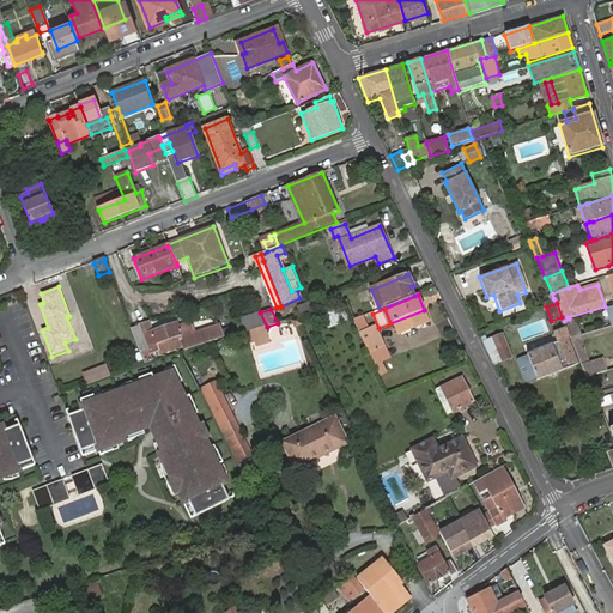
[(424,310),(390,323),(396,339),(431,325),(424,310)]
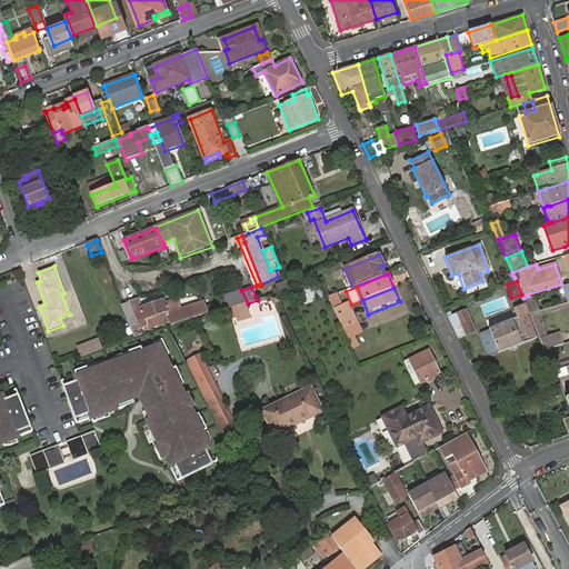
[(247,303),(248,303),(241,290),(222,296),(225,301),(227,309),(228,309),(247,303)]
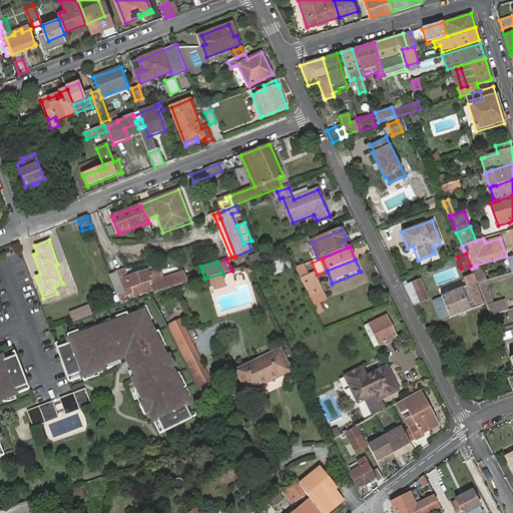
[(250,266),(243,269),(246,276),(253,272),(250,266)]
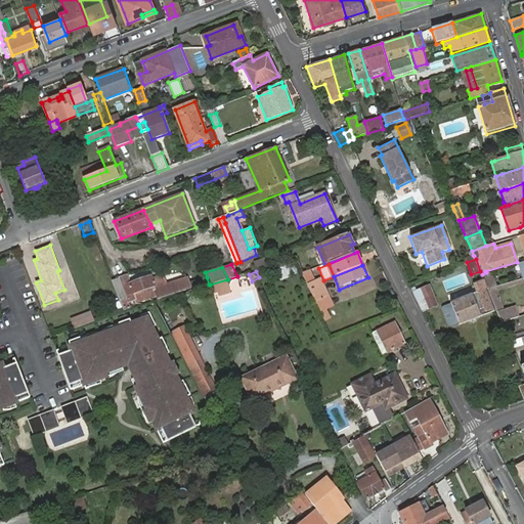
[(317,284),(311,271),(304,274),(309,287),(317,284)]
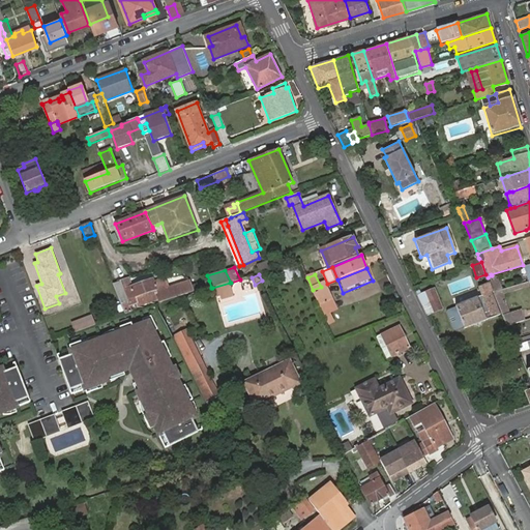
[(492,275),(488,277),(494,293),(501,290),(497,274),(492,275)]
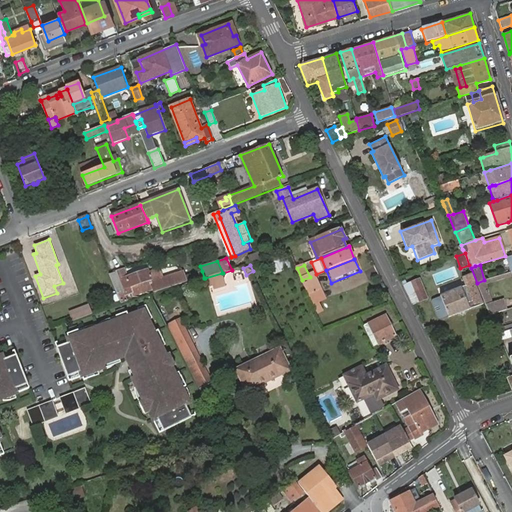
[(154,293),(188,283),(186,277),(184,271),(164,278),(161,269),(150,273),(149,270),(126,277),(124,269),(111,274),(123,302),(127,301),(126,296),(132,294),(133,296),(153,289),(154,293)]
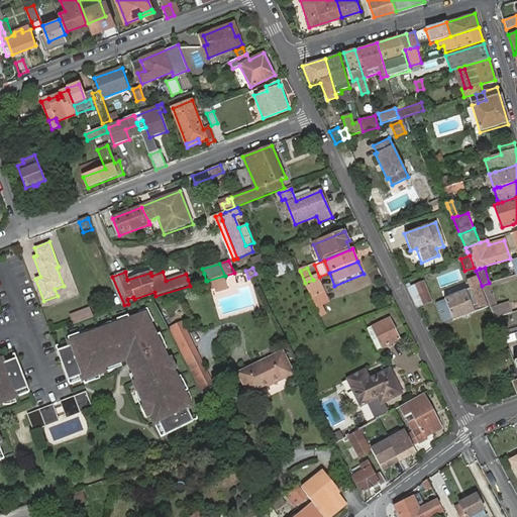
[(204,274),(188,280),(190,286),(206,281),(204,274)]
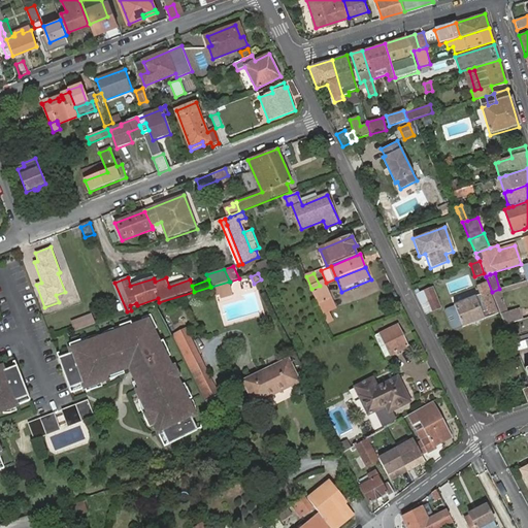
[(229,282),(211,287),(215,296),(220,295),(221,298),(232,295),(229,282)]
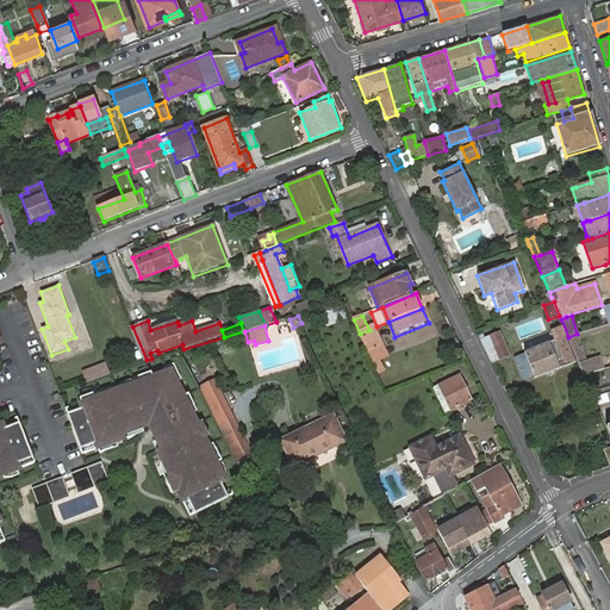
[(566,337),(568,337),(564,327),(564,325),(552,330),(555,342),(566,337)]
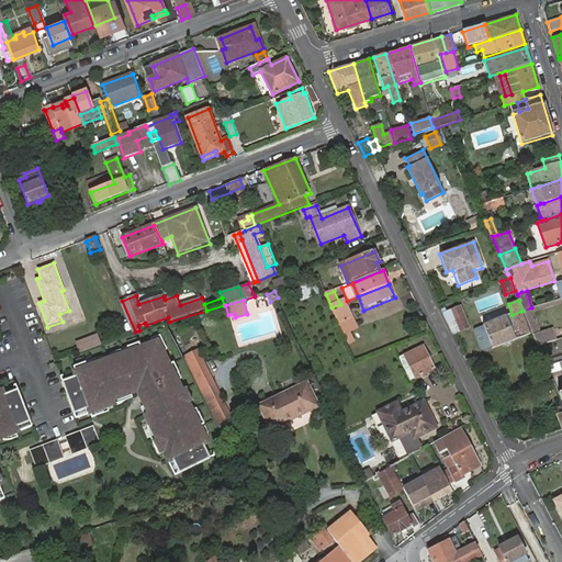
[(561,304),(561,300),(524,312),(534,335),(541,333),(536,313),(561,304)]
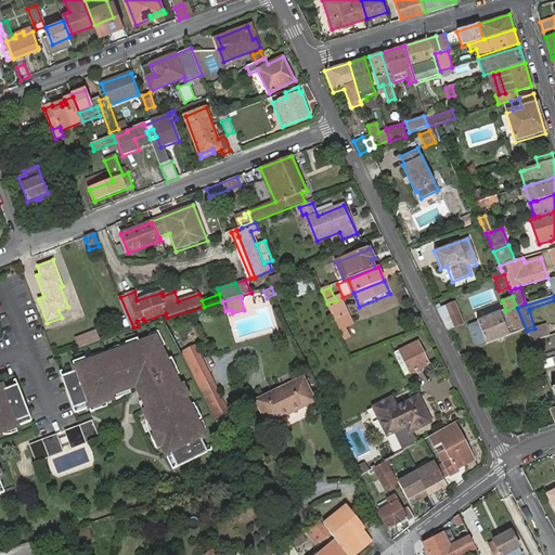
[(336,300),(327,304),(335,320),(348,313),(341,298),(336,300)]
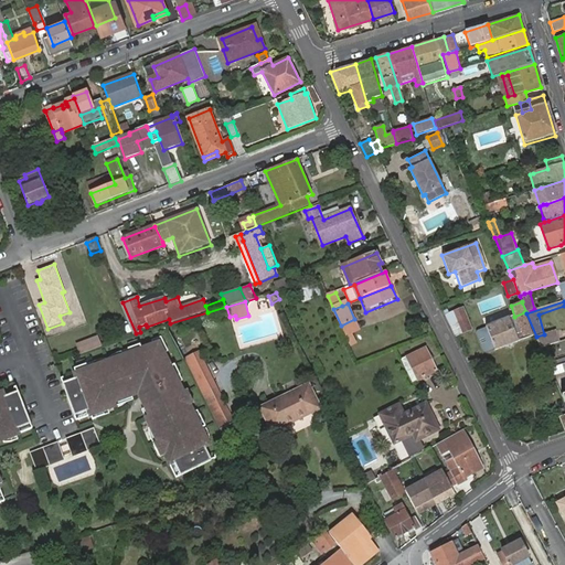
[(456,311),(466,332),(471,330),(464,308),(456,311)]
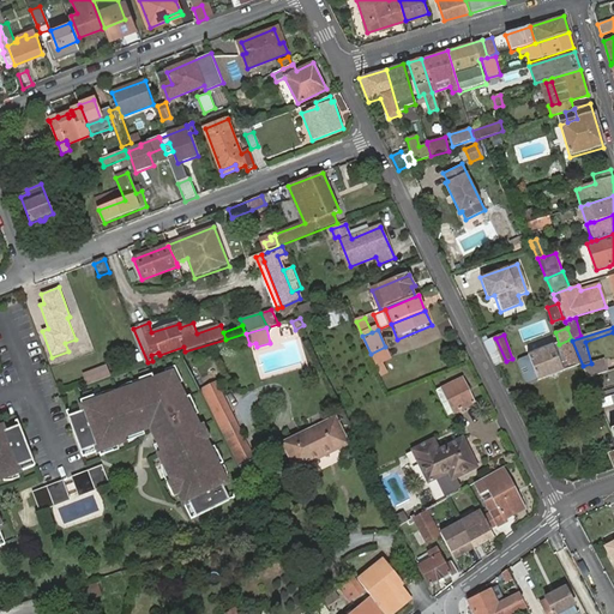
[(483,343),(495,366),(506,361),(495,338),(488,341),(486,337),(482,338),(483,343)]
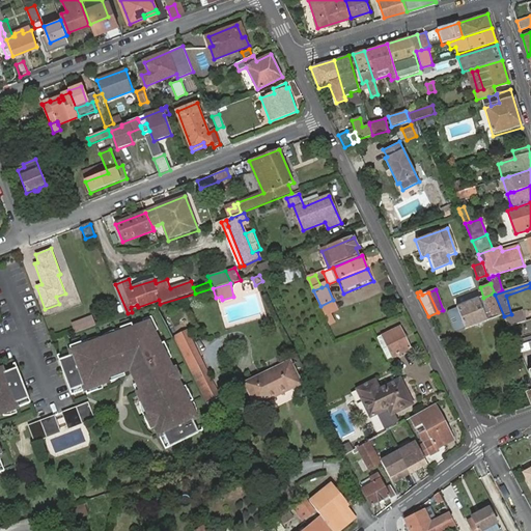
[(495,295),(493,294),(483,298),(479,299),(487,322),(502,316),(495,295)]
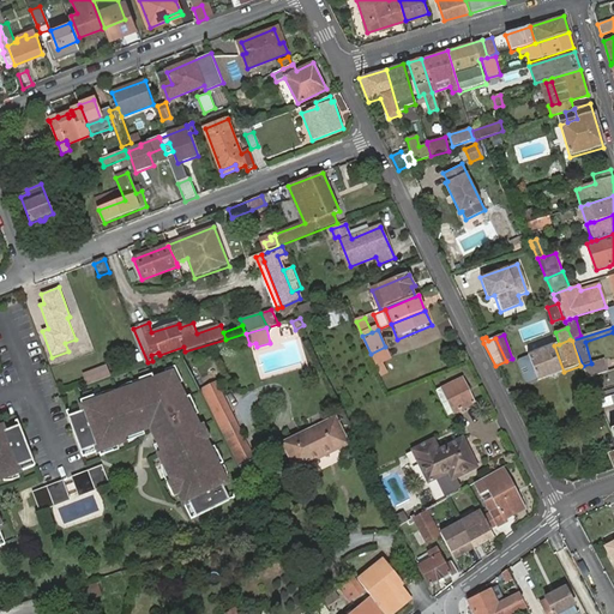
[(539,381),(564,372),(554,345),(529,355),(539,381)]
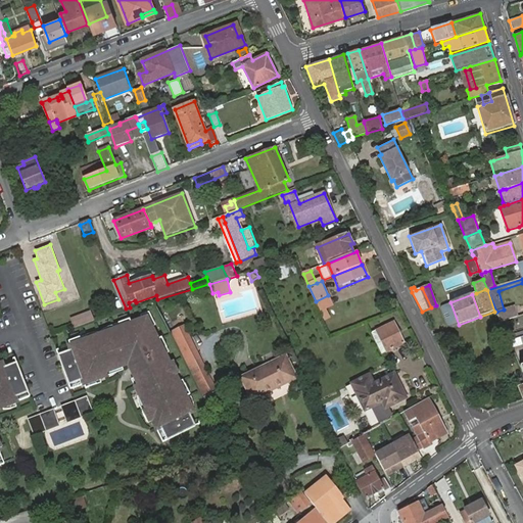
[(328,295),(316,301),(322,314),(334,307),(328,295)]
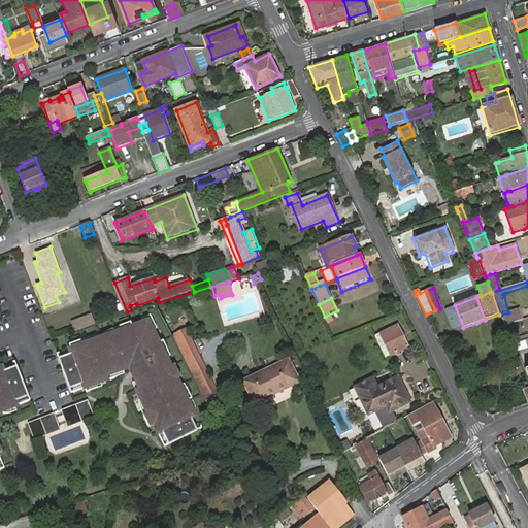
[(106,304),(111,317),(118,315),(112,301),(106,304)]
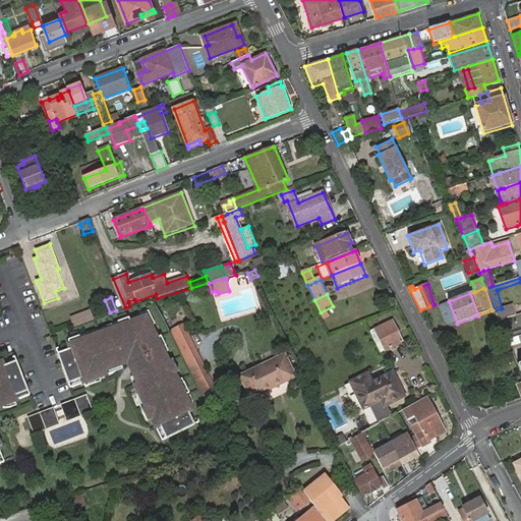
[(502,308),(495,310),(499,322),(517,315),(513,304),(502,308)]
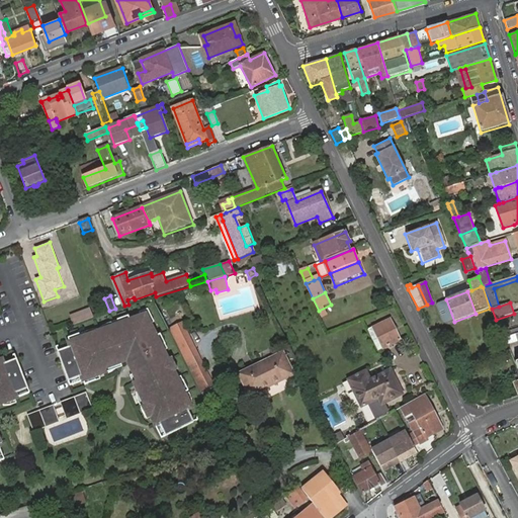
[(75,324),(95,317),(92,308),(71,315),(75,324)]
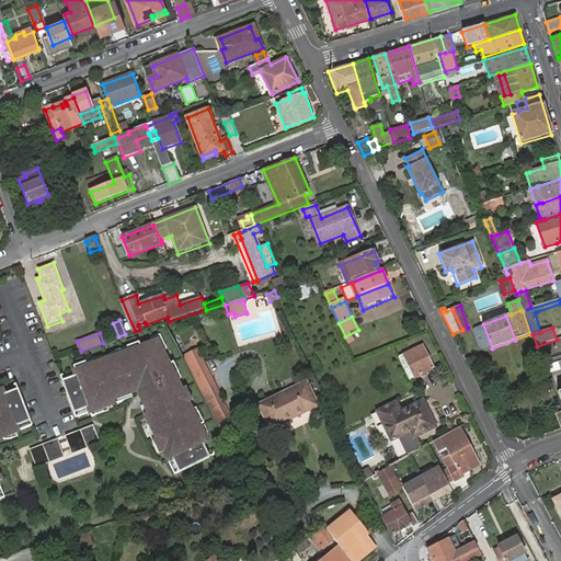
[(78,376),(63,381),(75,413),(89,408),(91,413),(109,407),(115,403),(114,400),(132,393),(144,389),(147,388),(149,393),(147,396),(152,410),(146,413),(158,438),(163,451),(169,460),(173,458),(180,472),(210,458),(204,444),(207,442),(199,426),(192,410),(189,403),(182,390),(178,380),(169,365),(158,341),(141,347),(124,353),(92,365),(76,370),(78,376)]
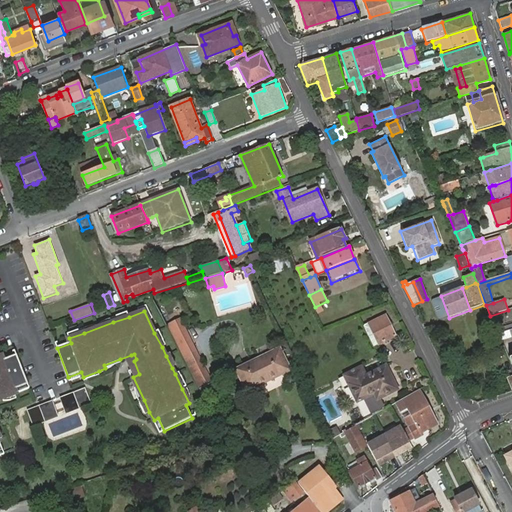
[(127,313),(112,318),(113,322),(129,317),(127,313)]
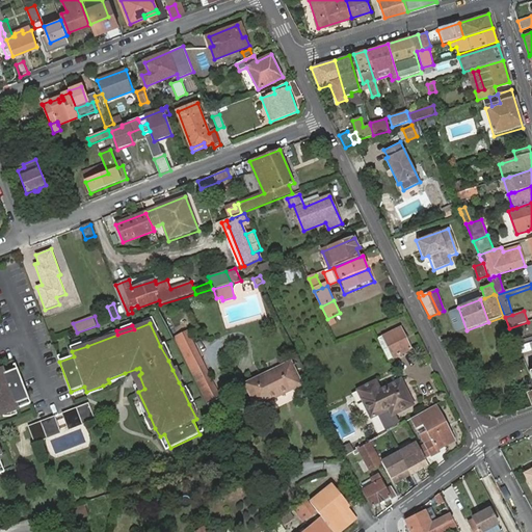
[(47,327),(35,330),(37,342),(49,340),(47,327)]
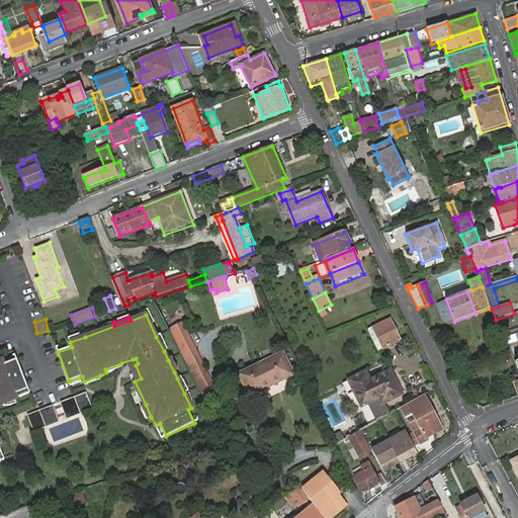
[(391,320),(373,329),(382,349),(401,340),(391,320)]
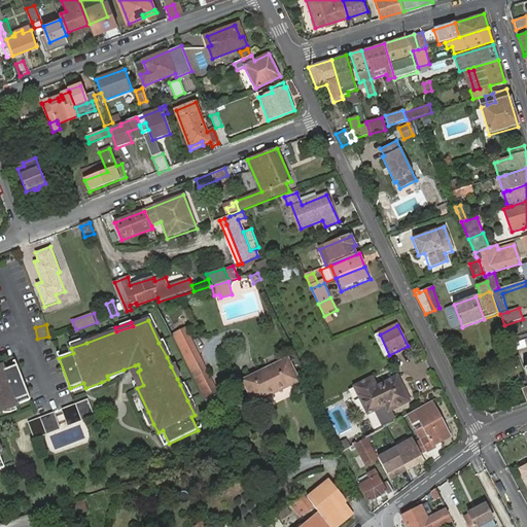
[(186,327),(174,334),(206,400),(218,394),(186,327)]
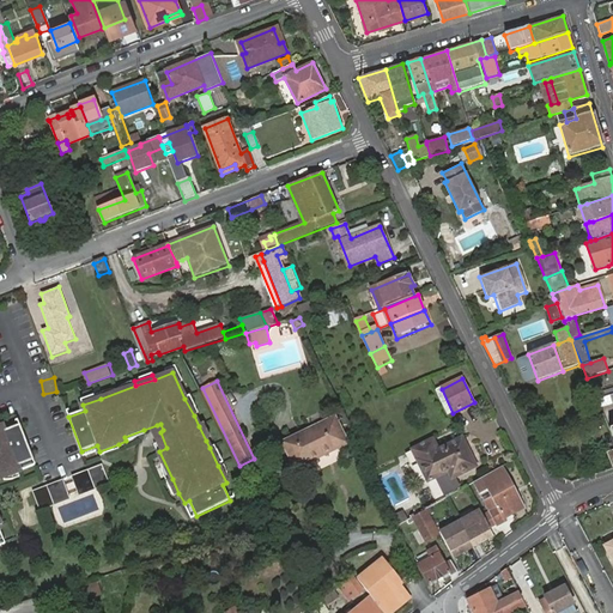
[(99,394),(82,400),(83,405),(101,399),(99,394)]
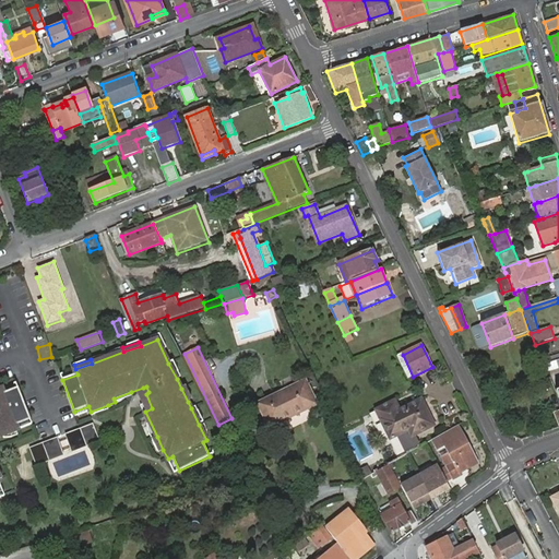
[(173,361),(168,364),(177,379),(181,377),(173,361)]
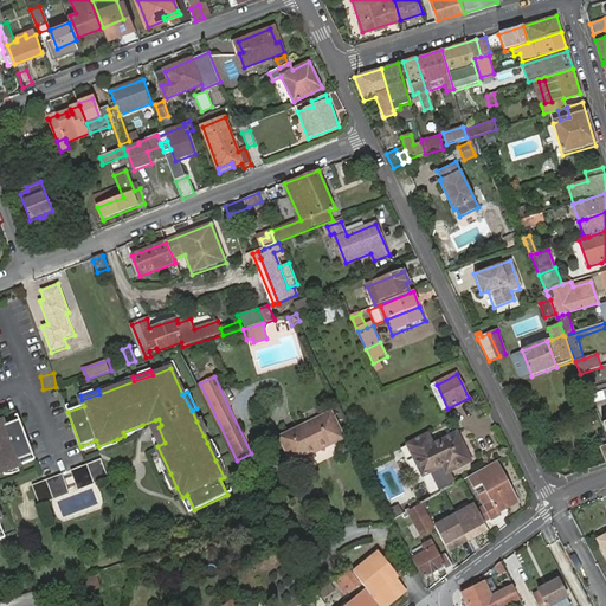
[(18,416),(2,421),(4,426),(20,420),(18,416)]
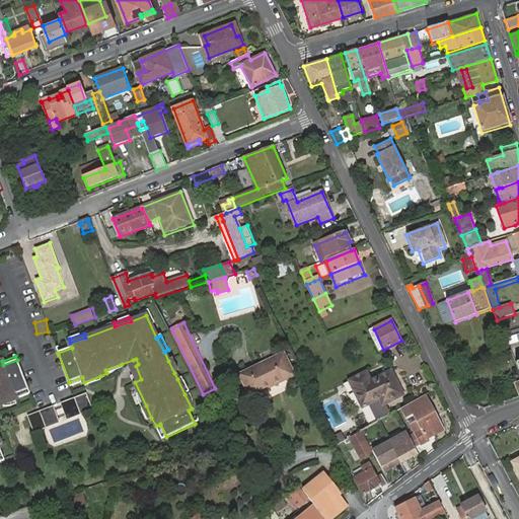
[(0,462),(1,462),(0,460),(0,408),(17,401),(15,395),(28,390),(17,360),(3,365),(2,361),(0,361),(0,462)]
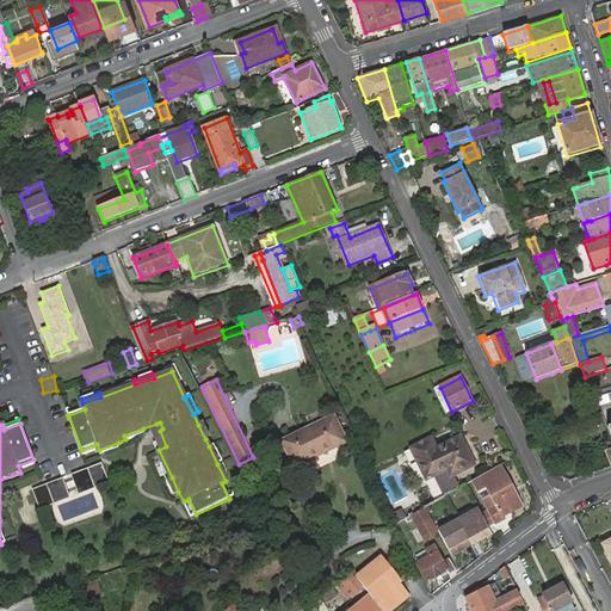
[(203,424),(198,425),(205,439),(210,437),(203,424)]
